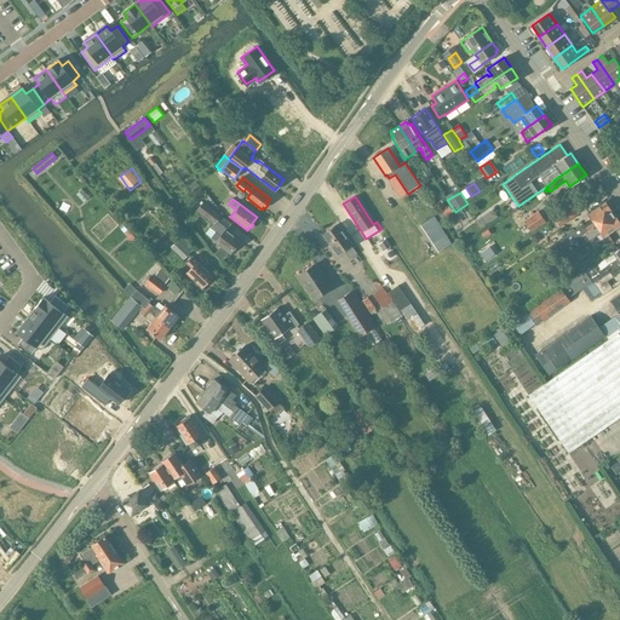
[(204,202),(197,211),(214,224),(211,228),(210,228),(205,234),(211,237),(217,242),(231,253),(240,241),(227,230),(228,229),(217,220),(220,216),(204,202)]
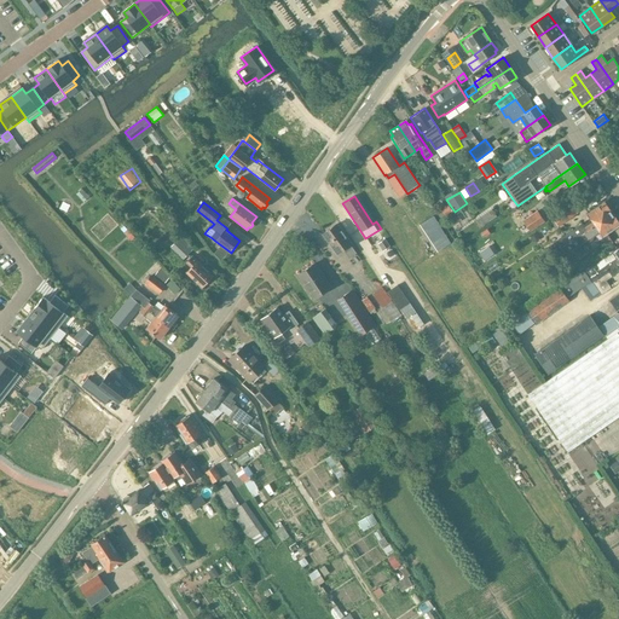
[(555,241),(561,248),(612,213),(603,202),(588,214),(591,219),(583,225),(582,223),(555,241)]
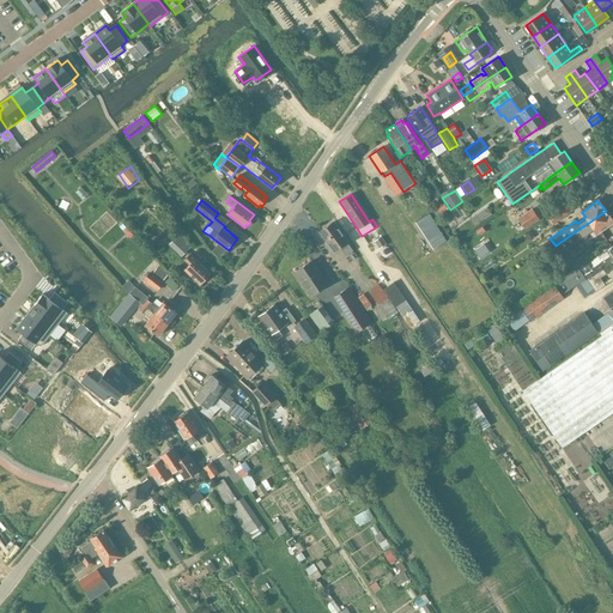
[(441,216),(449,211),(444,204),(436,208),(441,216)]
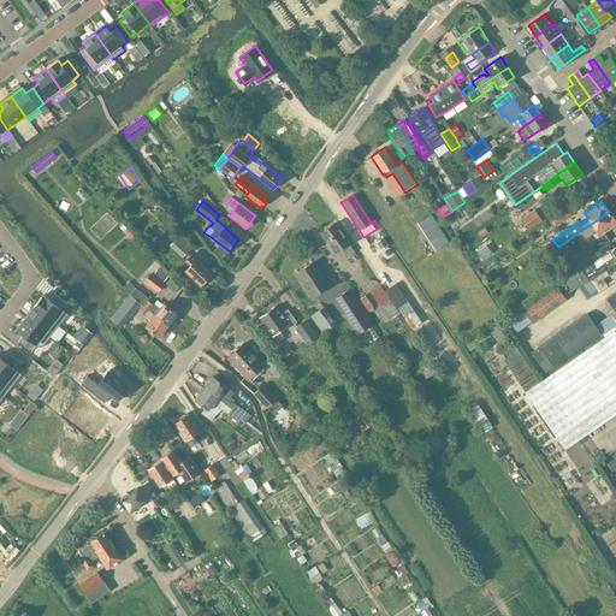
[(555,225),(574,212),(569,206),(551,219),(551,220),(555,225)]
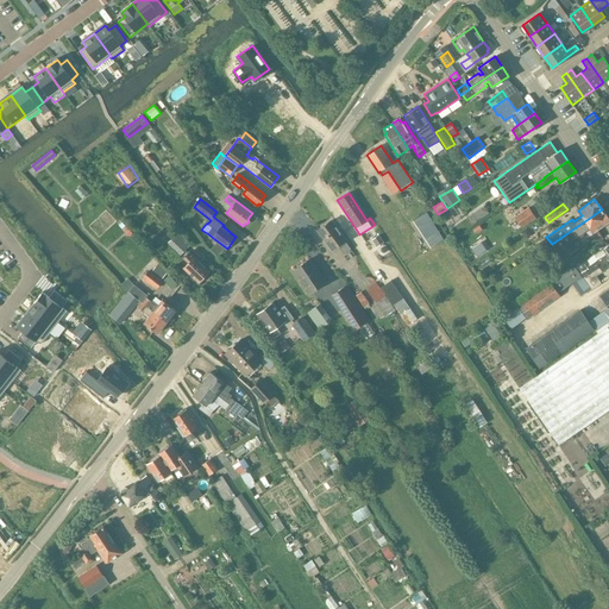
[(484,207),(468,218),(472,224),(488,213),(484,207)]
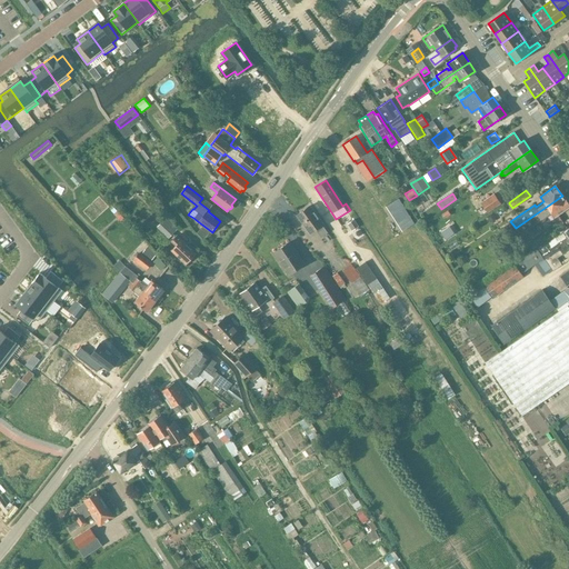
[(493,193),(480,203),(487,212),(500,203),(493,193)]
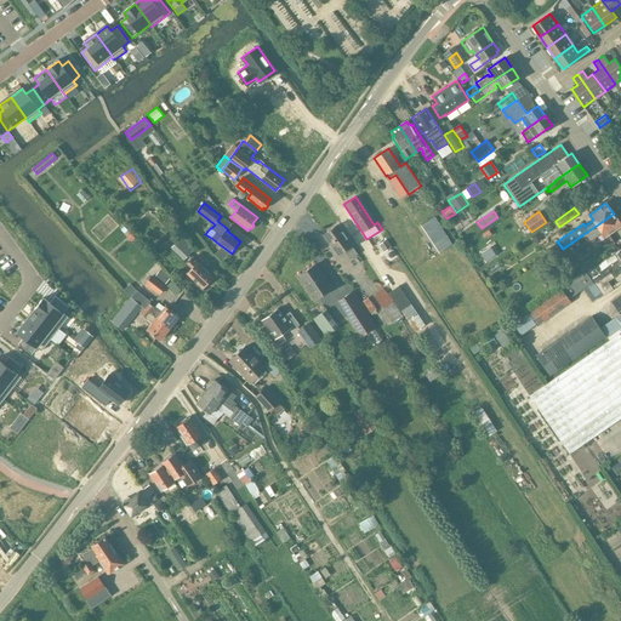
[(620,224),(614,214),(563,249),(568,256),(593,238),(592,237),(600,231),(604,237),(620,224)]
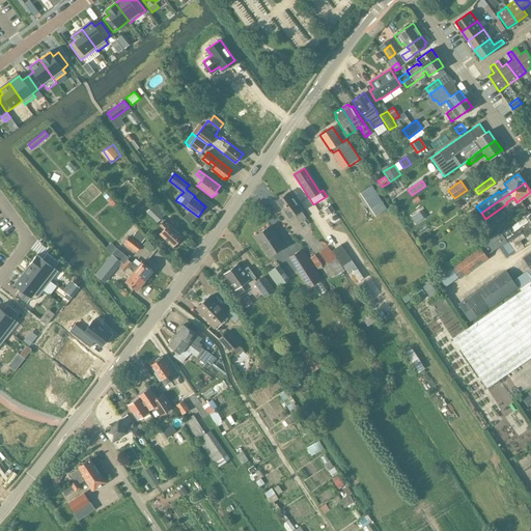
[(371,186),(360,193),(375,216),(387,208),(371,186)]
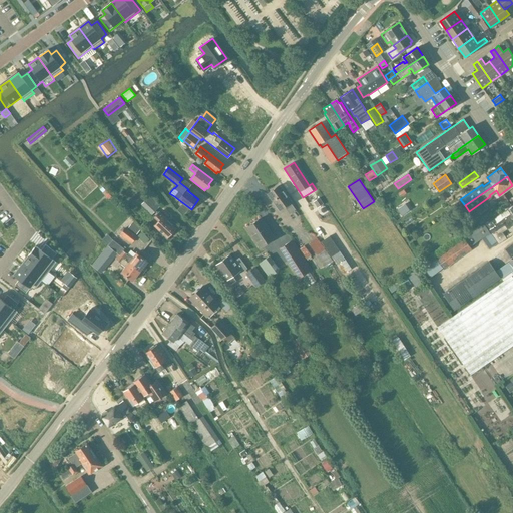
[(296,210),(289,201),(278,184),(266,193),(279,211),(285,207),(290,214),(296,210)]
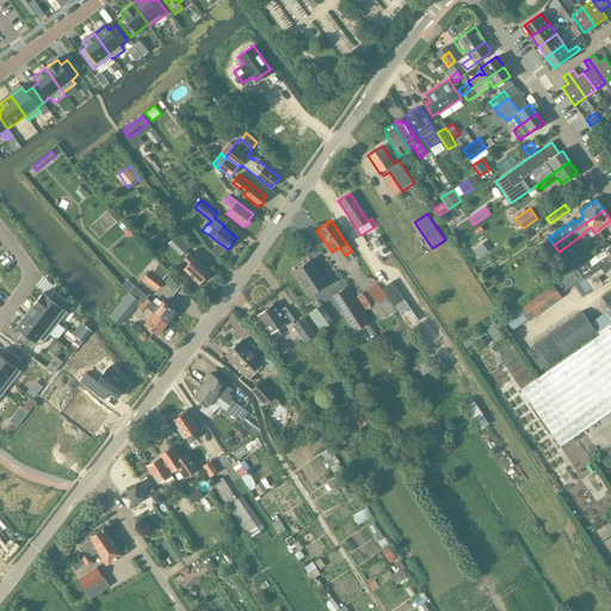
[(474,229),(477,235),(483,230),(480,226),(474,229)]
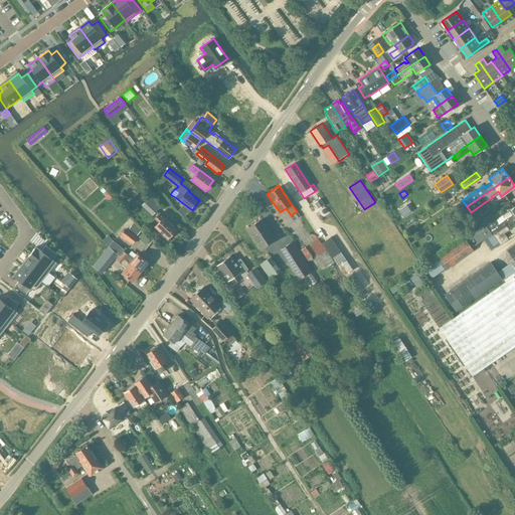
[(153,215),(161,207),(150,197),(142,205),(153,215)]
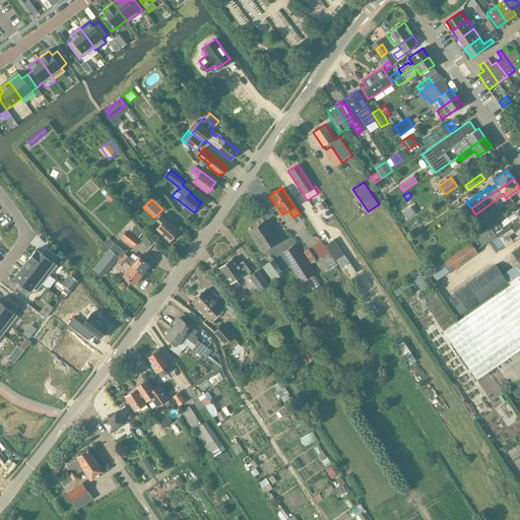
[(324,201),(319,205),(323,211),(328,207),(324,201)]
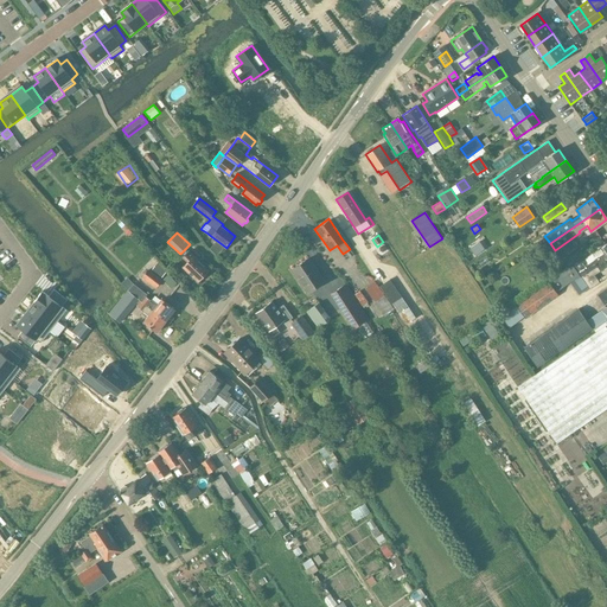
[(479,241),(470,248),(475,256),(485,250),(479,241)]
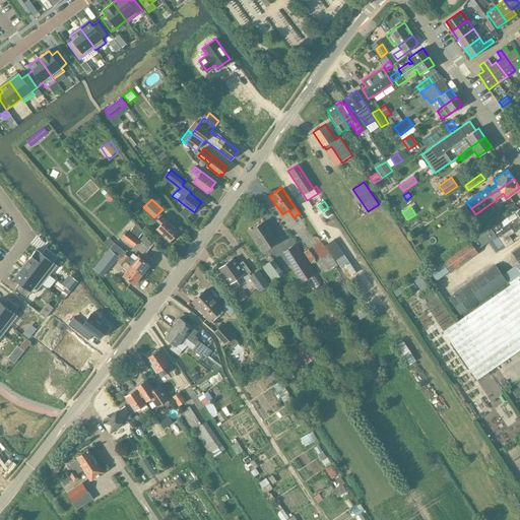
[(498,238),(519,221),(519,208),(514,212),(517,217),(504,226),(500,220),(490,226),(497,236),(498,238)]
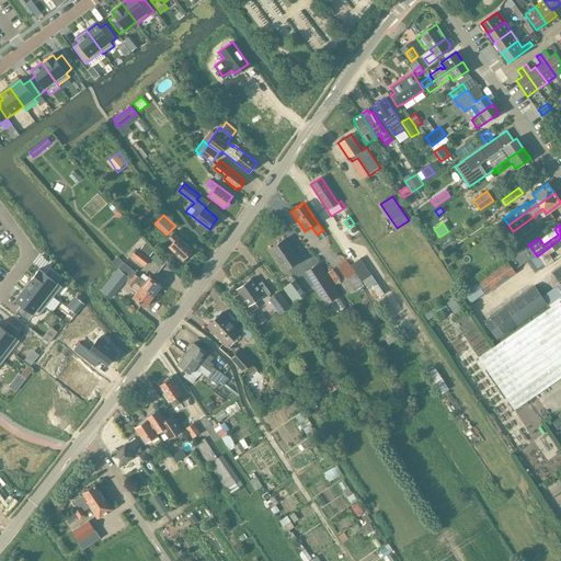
[(183,261),(193,250),(179,237),(174,232),(169,238),(174,242),(169,247),(183,261)]
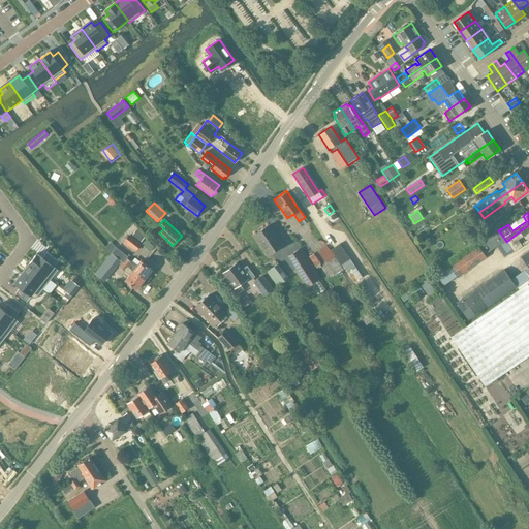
[(254,235),(268,255),(282,246),(269,225),(254,235)]
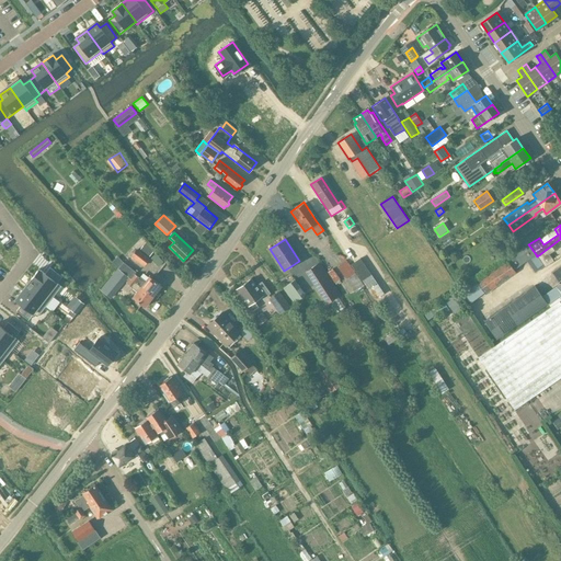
[(544,266),(545,266),(545,267),(553,261),(549,254),(560,247),(560,239),(537,256),(544,266)]
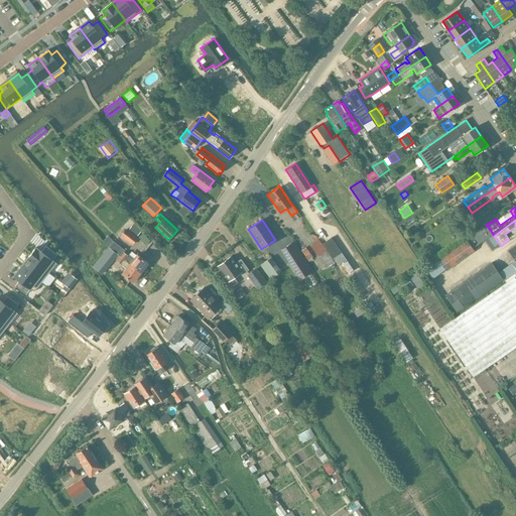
[(134,222),(128,231),(136,237),(141,231),(134,222)]
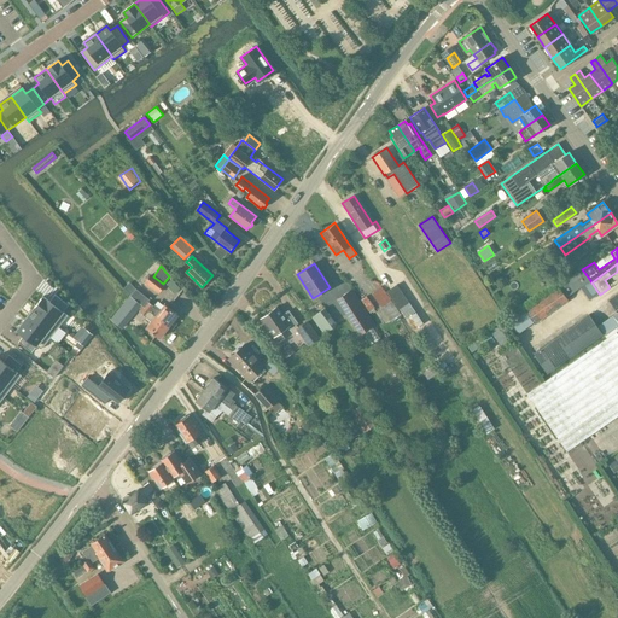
[(589,301),(600,293),(599,293),(592,283),(590,280),(589,280),(582,270),(509,322),(518,333),(534,322),(534,324),(567,299),(565,297),(579,287),(589,301)]
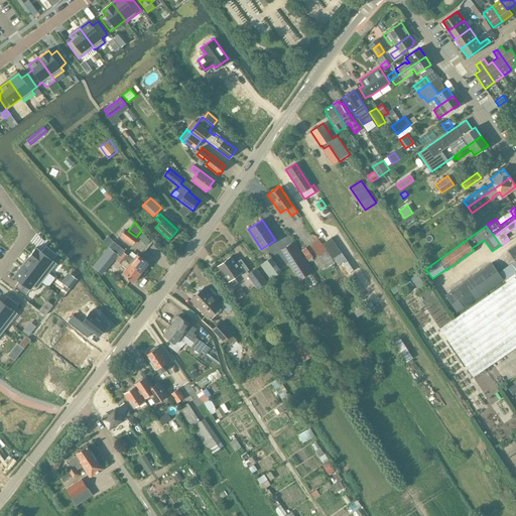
[(128,231),(126,229),(121,236),(132,244),(137,238),(136,237),(128,231)]
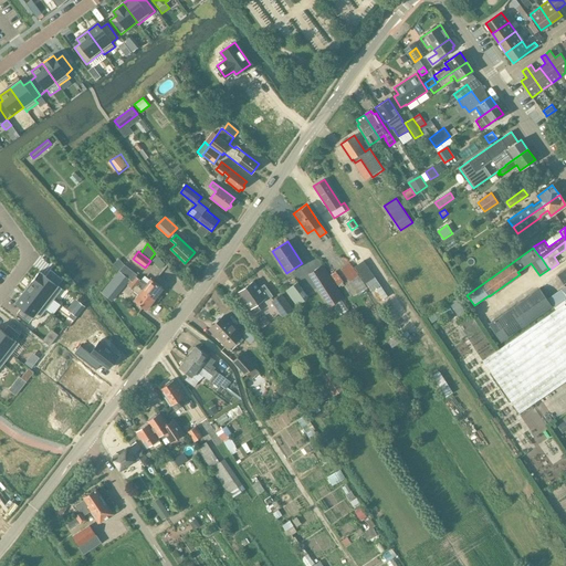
[(364,261),(355,268),(365,283),(375,275),(367,264),(364,261)]
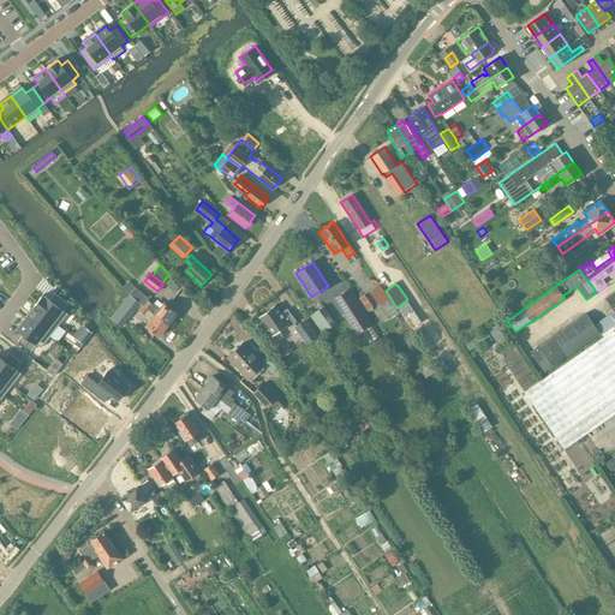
[(380,285),(369,292),(378,306),(388,320),(399,312),(389,299),(380,285)]
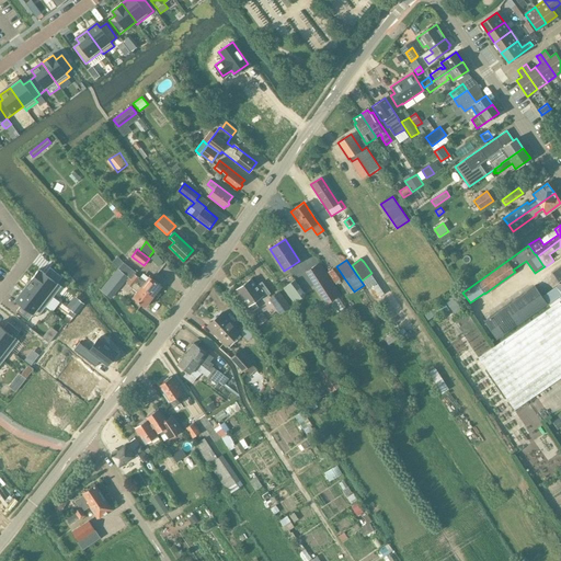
[(150,276),(146,282),(139,277),(139,278),(135,274),(136,273),(124,263),(118,268),(153,297),(162,286),(150,276)]
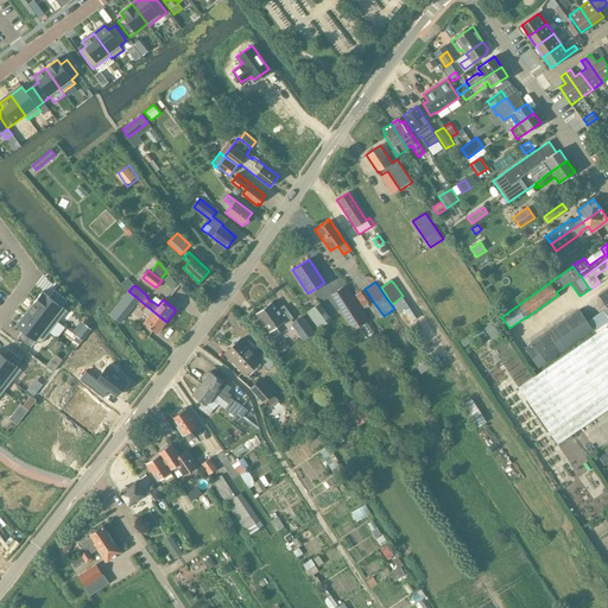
[(346,286),(331,296),(354,329),(368,320),(346,286)]
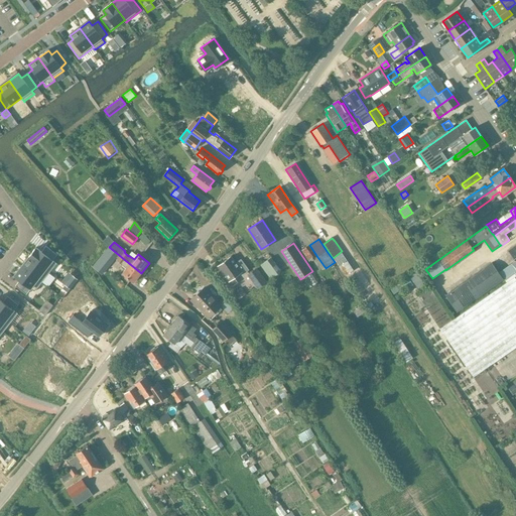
[(514,260),(515,258),(515,244),(515,245),(507,251),(514,260)]
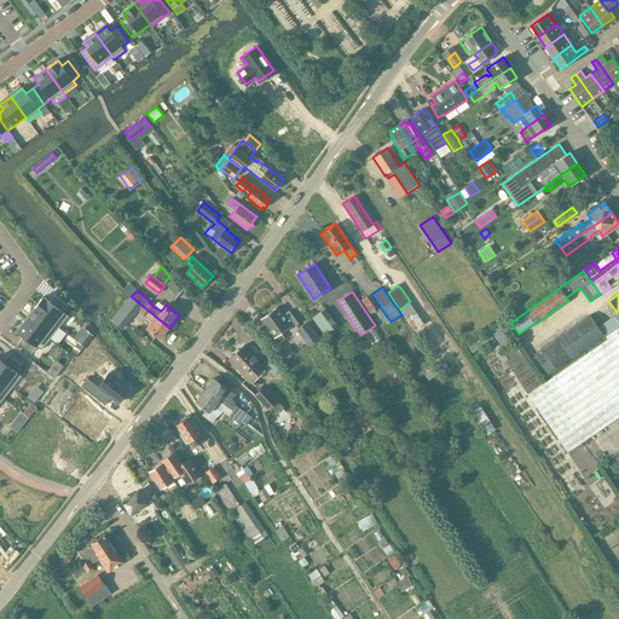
[(42,298),(34,308),(59,328),(68,316),(63,312),(69,306),(56,295),(50,302),(42,298)]
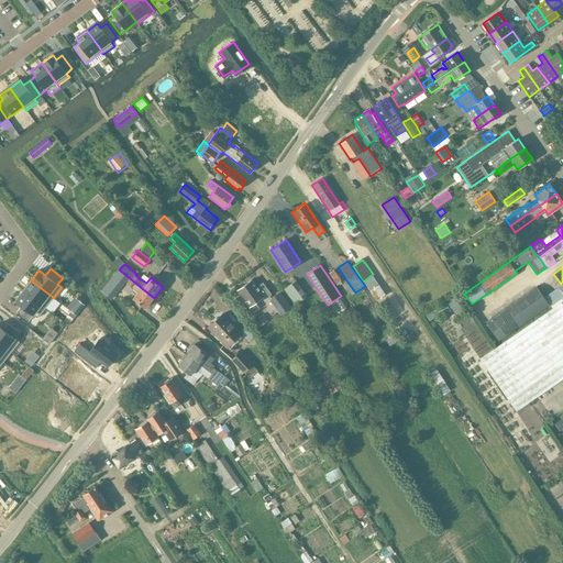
[(119,269),(112,278),(121,287),(127,282),(128,283),(127,284),(133,289),(132,289),(138,294),(133,299),(145,308),(154,298),(119,269)]
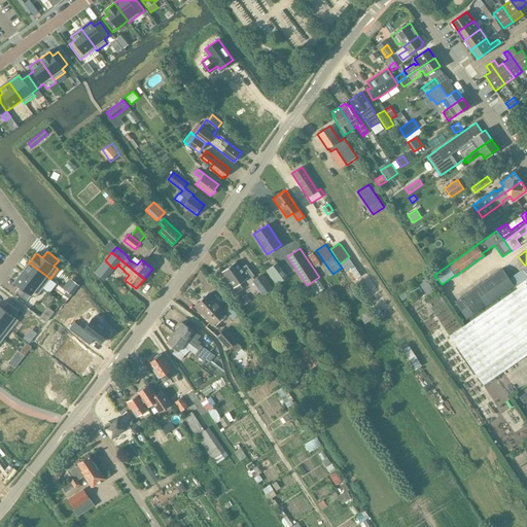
[(312,252),(307,255),(313,265),(318,261),(312,252)]
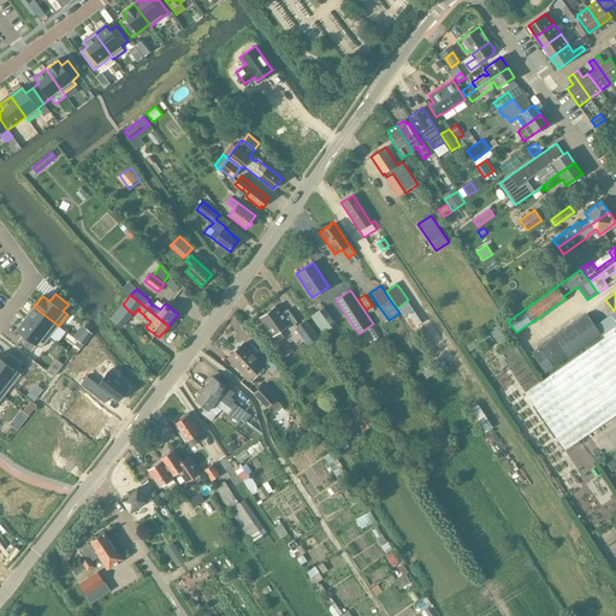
[(407,302),(398,308),(402,313),(410,308),(407,302)]
